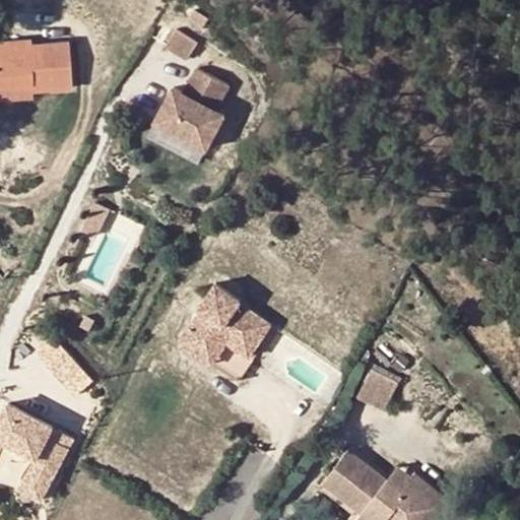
[(167,46),(187,59),(198,43),(178,29),(167,46)]
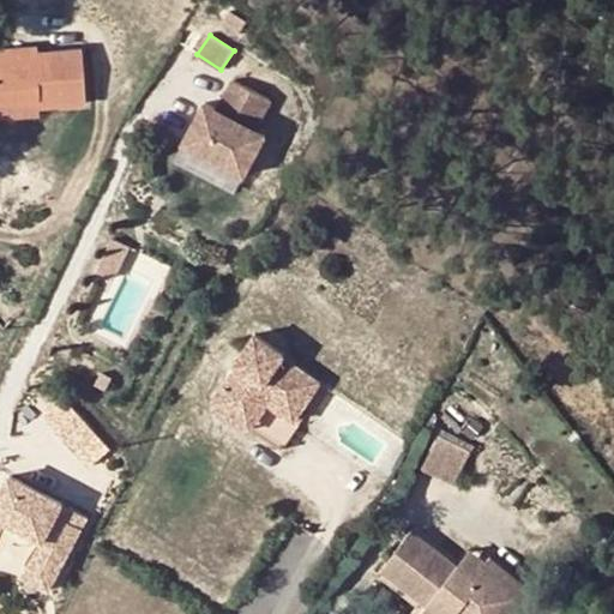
[(0,48),(0,96),(36,95),(37,103),(85,101),(82,49),(36,52),(36,46),(0,48)]
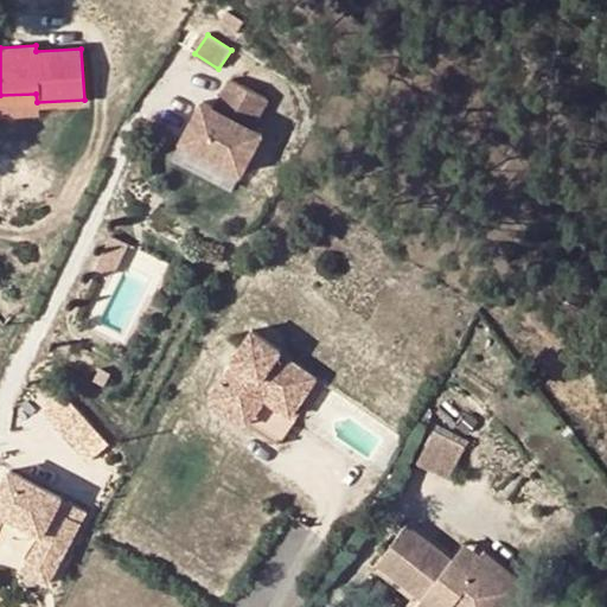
[(230,81),(221,98),(232,104),(228,114),(253,128),(267,101),(230,81)]
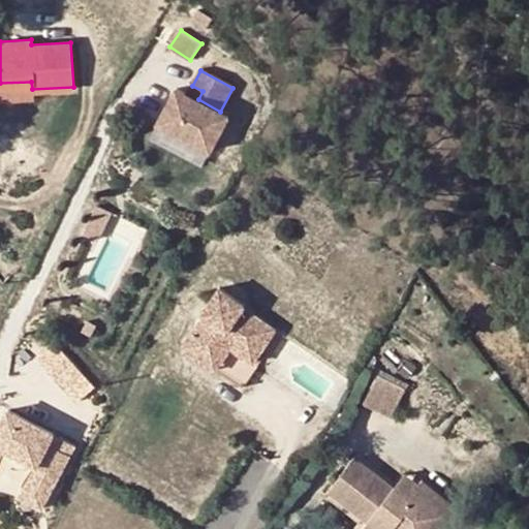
[(31,82),(0,83),(0,97),(33,96),(32,89),(31,82)]
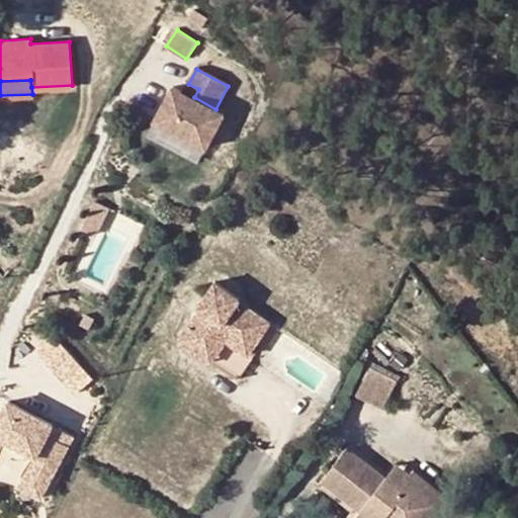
[(198,89),(188,84),(184,92),(194,97),(198,89)]
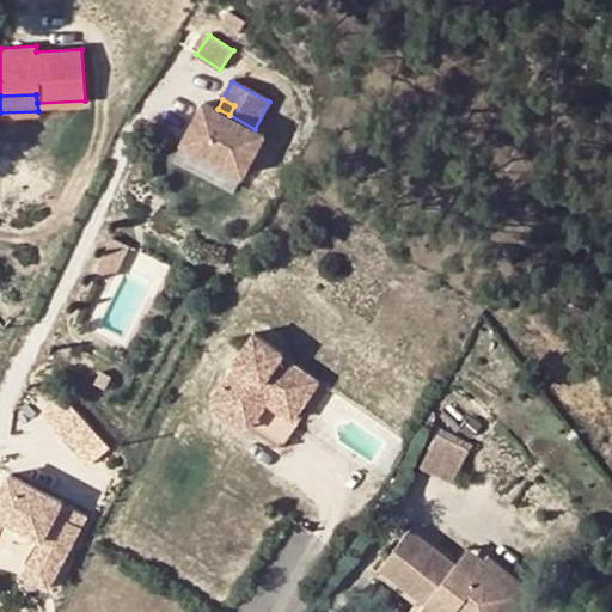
[(218,109),(204,103),(183,144),(244,176),(265,135),(255,129),(230,115),(218,109)]
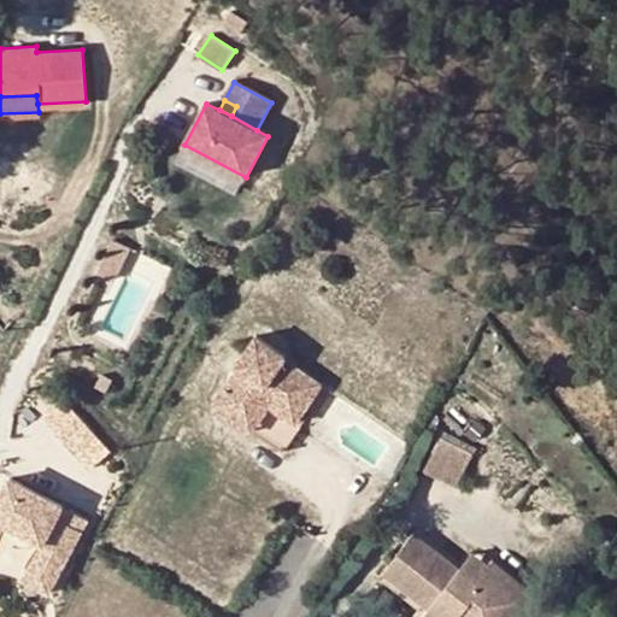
[(99,259),(115,265),(124,244),(107,236),(99,259)]
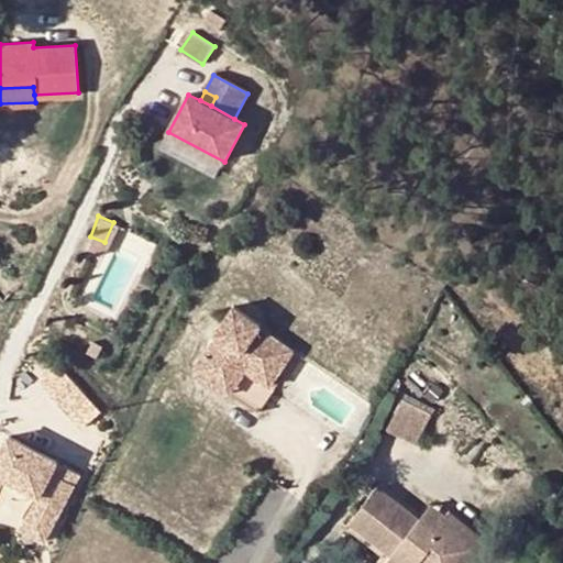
[(90,236),(86,246),(101,252),(105,242),(90,236)]
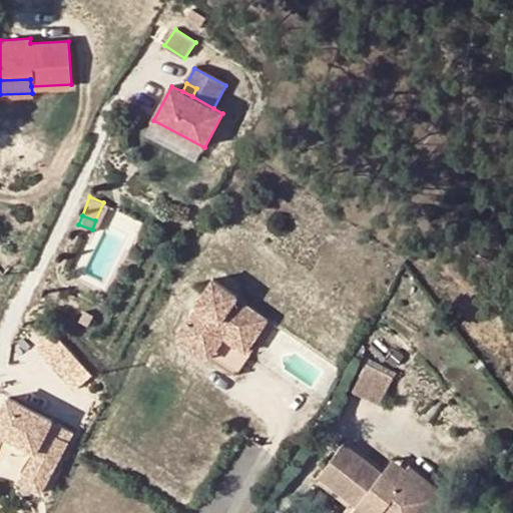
[(233,372),(273,317),(211,273),(172,328),(233,372)]
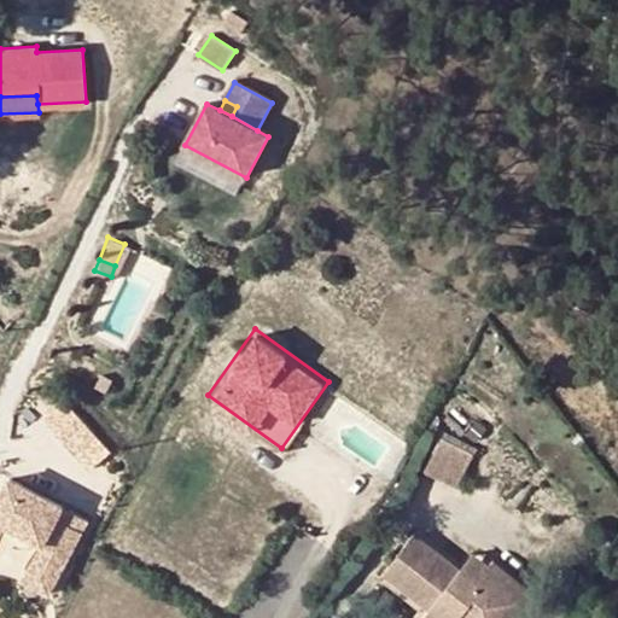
[(108,373),(103,384),(114,390),(118,378),(108,373)]
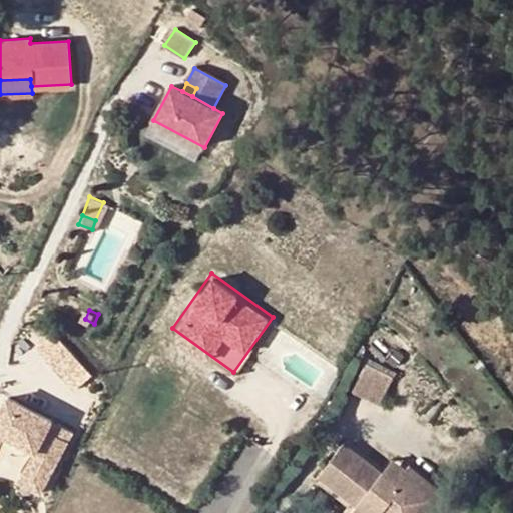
[(39,346),(49,357),(65,343),(54,332),(39,346)]
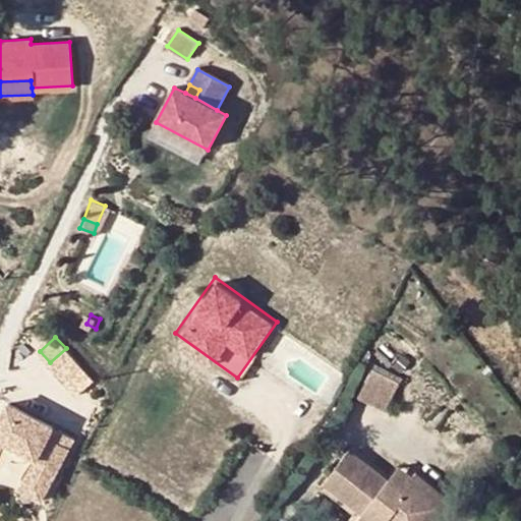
[(403,379),(375,364),(358,397),(386,411),(403,379)]
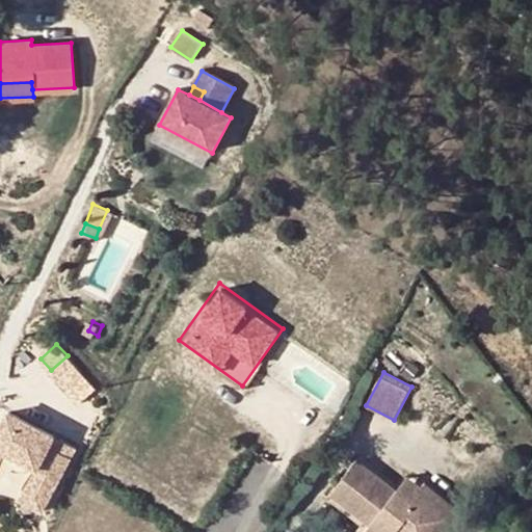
[(45,509),(79,445),(0,402),(0,461),(3,456),(27,469),(15,494),(45,509)]
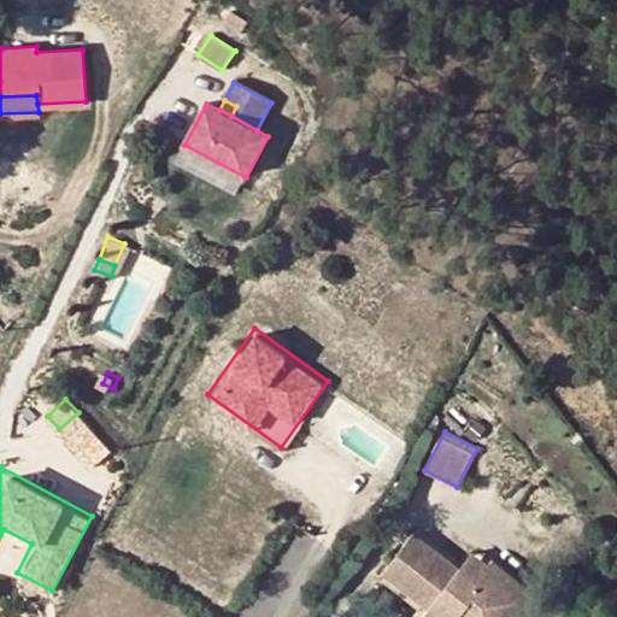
[(459,569),(415,533),(386,570),(429,605),(422,615),(424,616),(472,616),(492,594),(476,582),(459,569)]
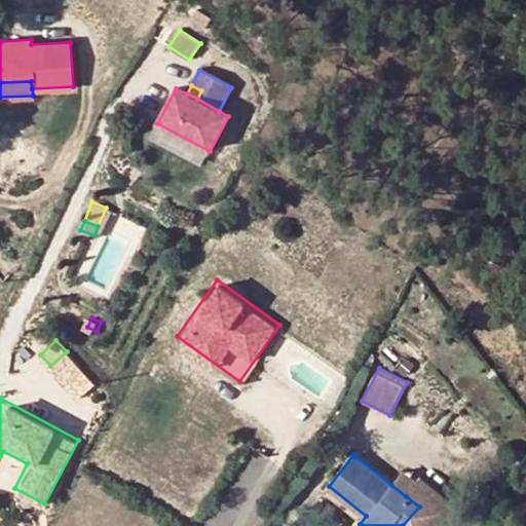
[(391,485),(406,496),(417,481),(404,471),(391,485)]
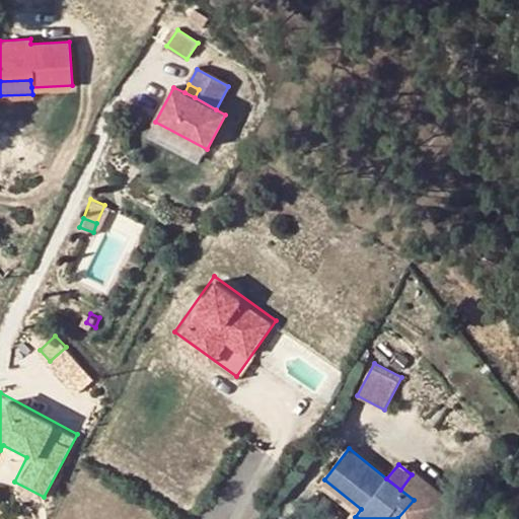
[(442,518),(455,503),(415,470),(412,474),(400,490),(414,500),(397,518),(442,518)]
